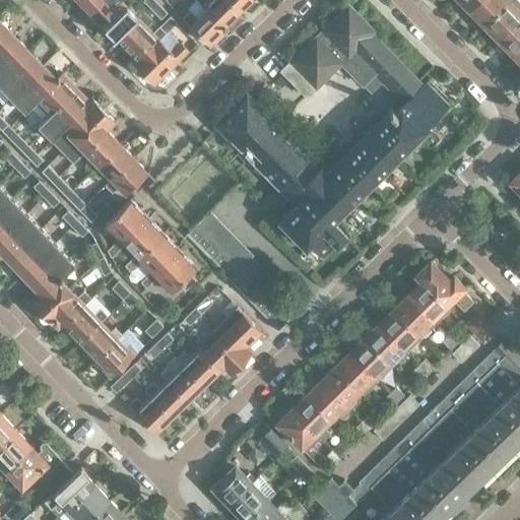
[(104,0),(76,0),(90,13),(104,0)]
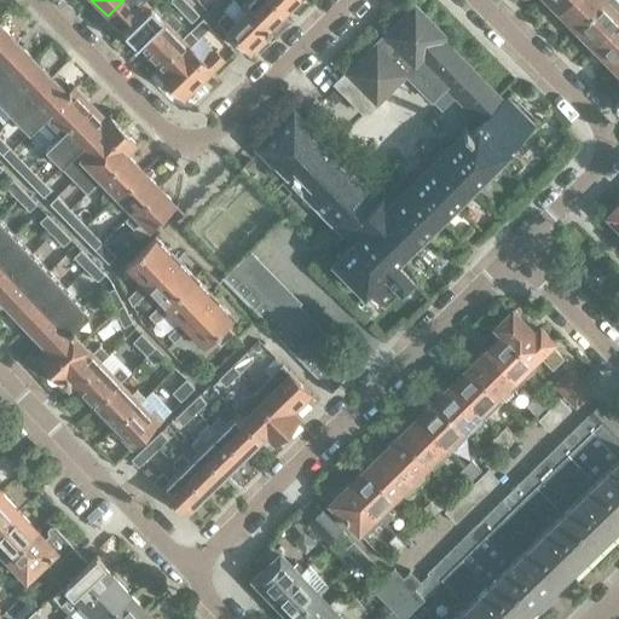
[(123,0),(108,16),(123,33),(151,6),(144,0),(123,0)]
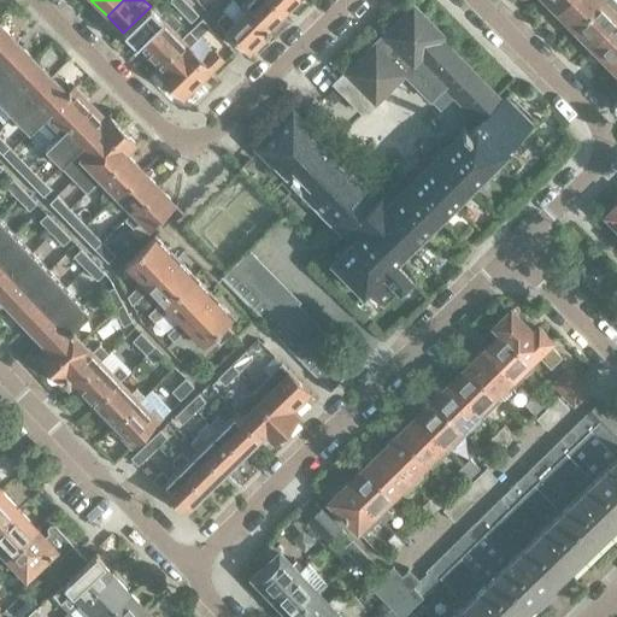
[(183,0),(169,0),(181,12),(188,4),(183,0)]
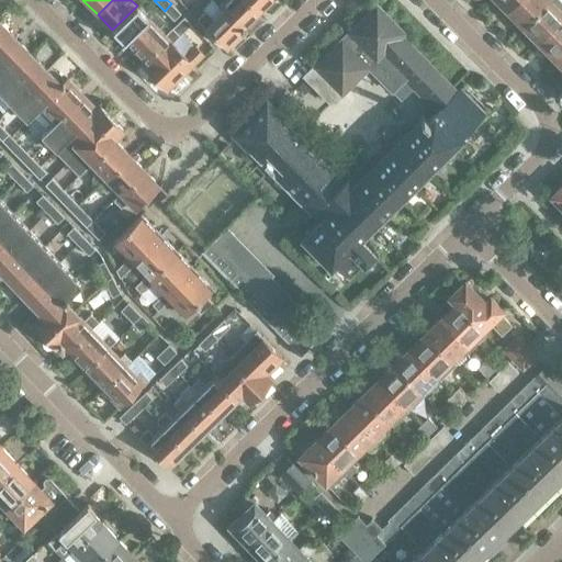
[(224,0),(218,6),(223,10),(243,30),(260,12),(248,0),(224,0)]
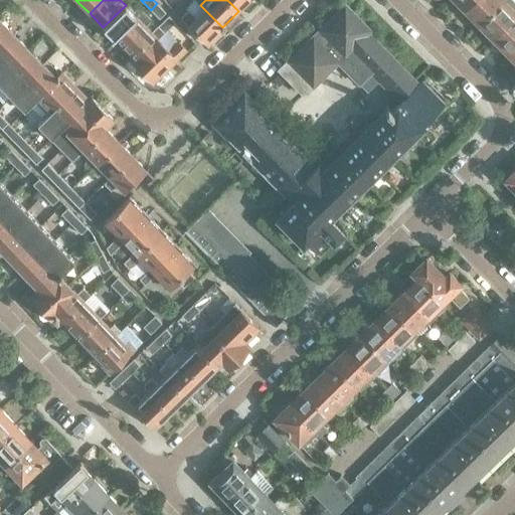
[(227,0),(238,11),(249,0),(227,0)]
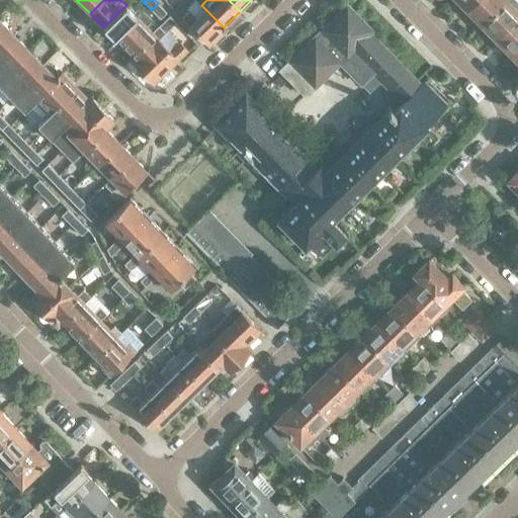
[(457,0),(467,9),(477,0),(457,0)]
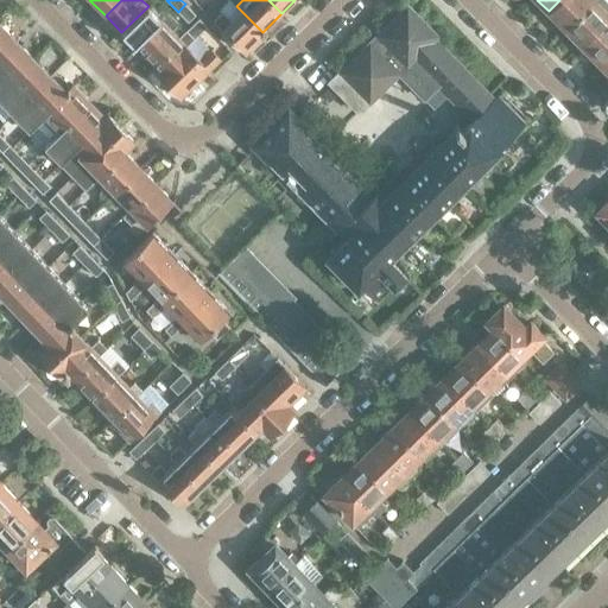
[(559,0),(549,11),(565,29),(594,0),(559,0)]
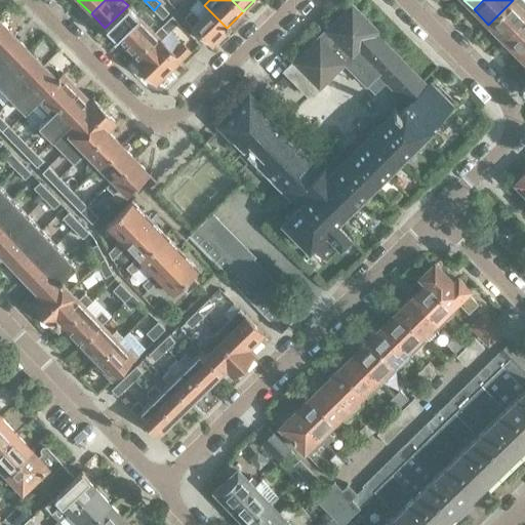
[(513,0),(488,25),(503,40),(524,17),(524,4),(522,8),(513,0)]
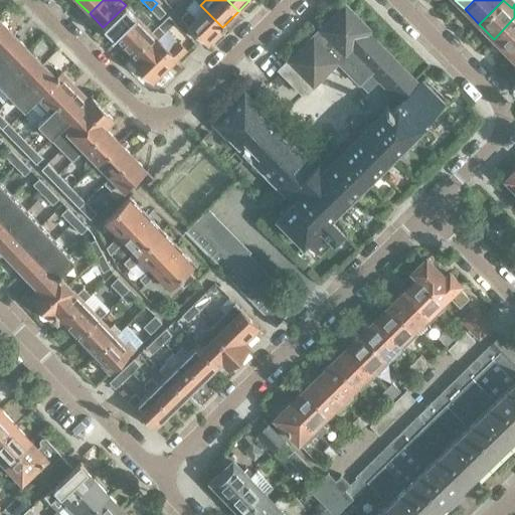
[(157,3),(151,10),(159,18),(165,12),(157,3)]
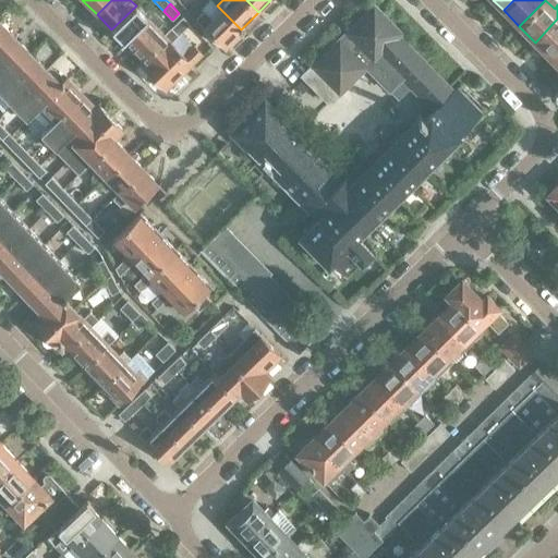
[(136,5),(111,29),(122,41),(123,40),(126,44),(158,14),(149,5),(143,13),(136,5)]
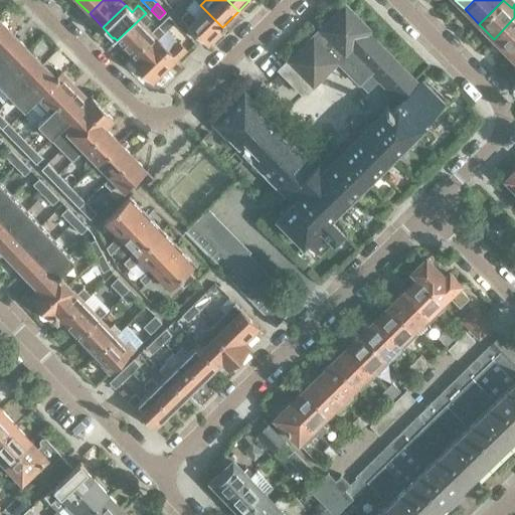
[(287,61),(288,62),(279,71),(304,96),(312,88),(313,89),(350,52),(392,95),(399,88),(403,92),(414,80),(369,34),(371,31),(345,5),(287,61)]
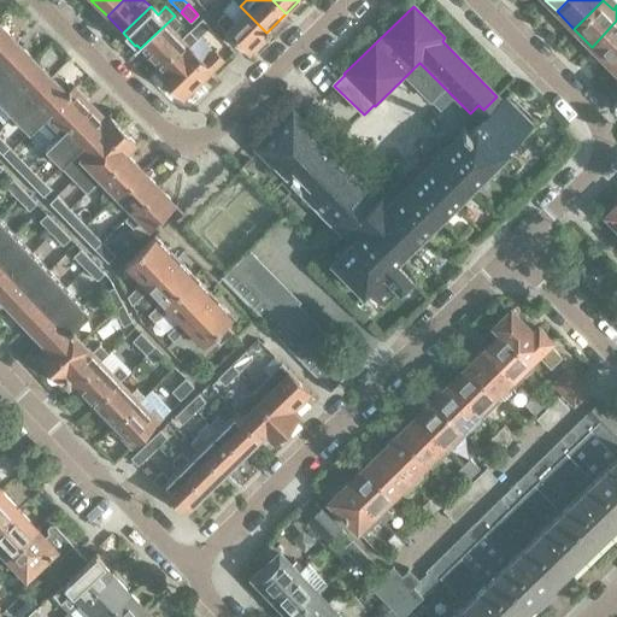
[(225,11),(216,21),(250,56),(269,36),(266,33),(245,11),(234,21),(225,11)]
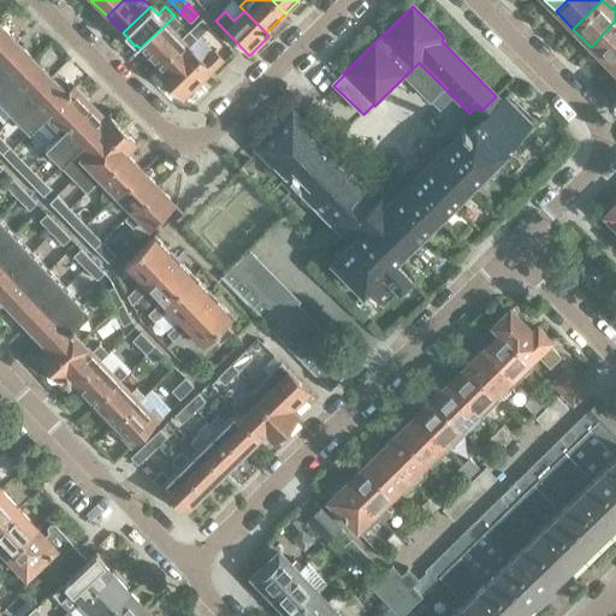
[(175,16),(140,48),(157,65),(167,55),(166,54),(182,39),(173,30),(182,23),(175,16)]
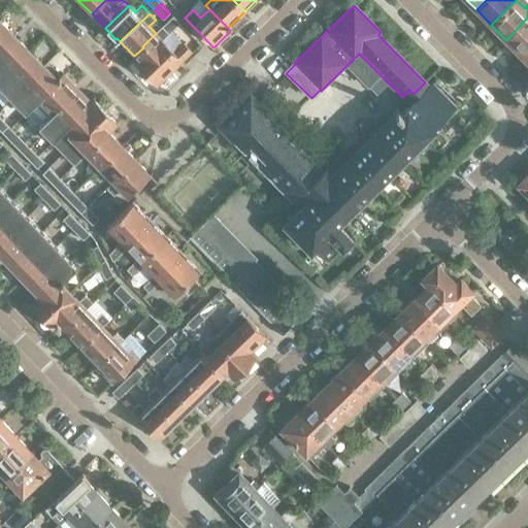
[(143,47),(134,56),(136,58),(133,61),(157,86),(192,52),(183,42),(173,52),(162,39),(179,22),(173,15),(156,33),(142,46),(143,47)]
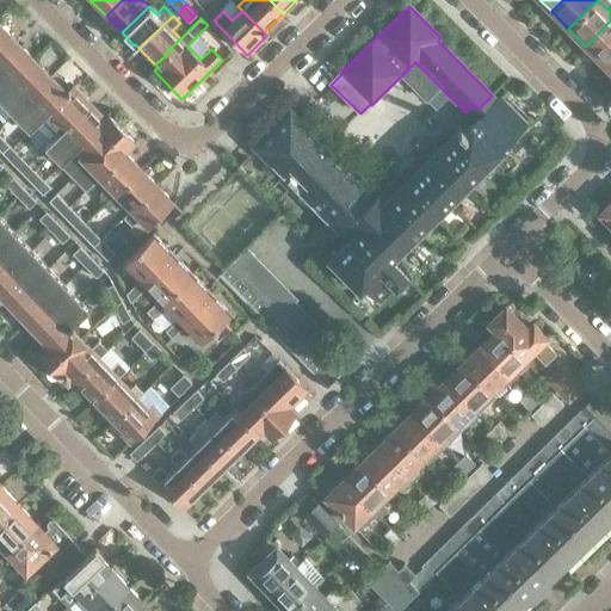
[(610,20),(586,47),(602,63),(610,54),(610,20)]
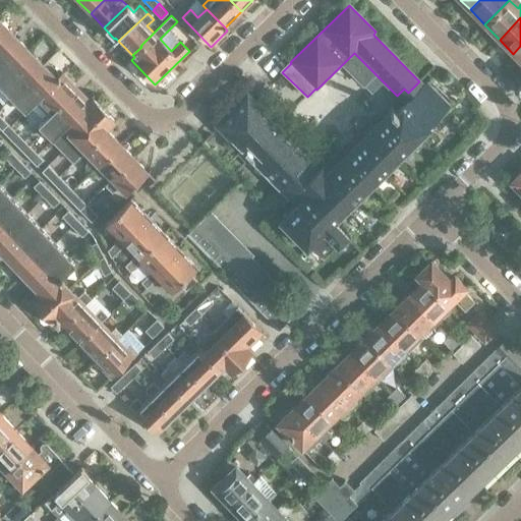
[(0,49),(14,36),(0,21),(0,20),(0,49)]
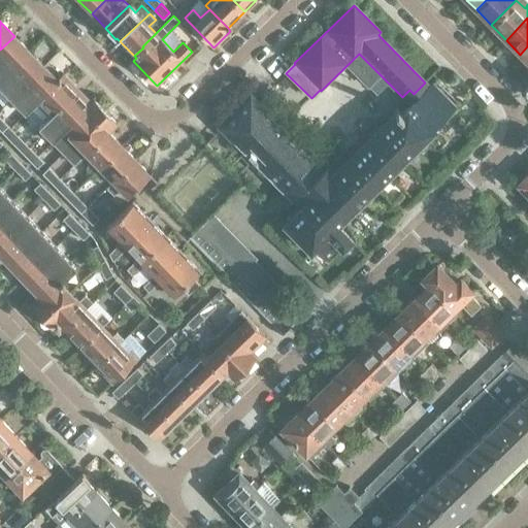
[(0,78),(6,73),(29,52),(14,36),(0,50),(0,78)]
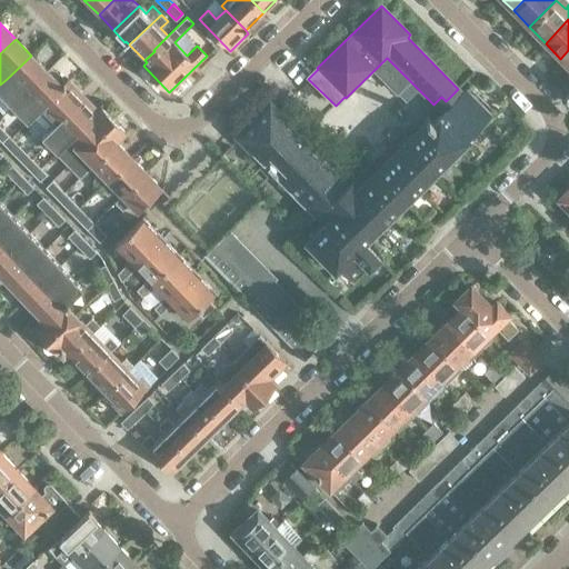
[(0,96),(10,107),(17,100),(47,71),(31,56),(7,79),(0,85),(0,96)]
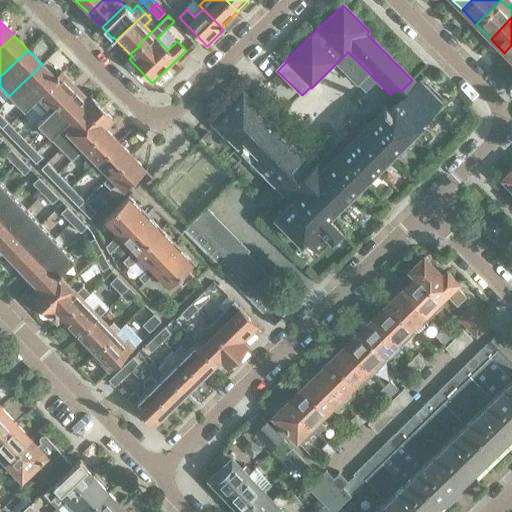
[(22,110),(34,99),(55,78),(42,64),(15,90),(9,96),(22,110)]
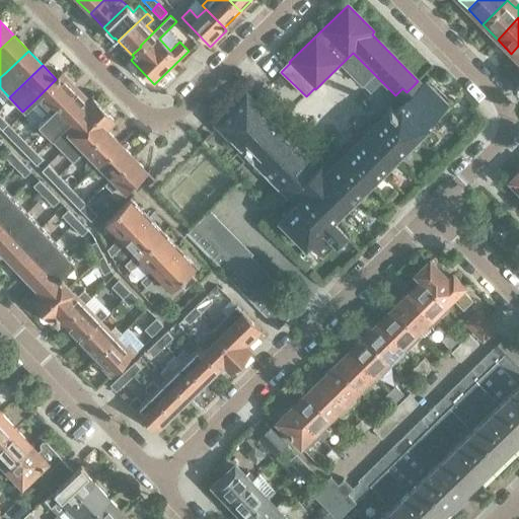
[(47,114),(52,109),(74,87),(61,74),(56,79),(34,100),(47,114)]
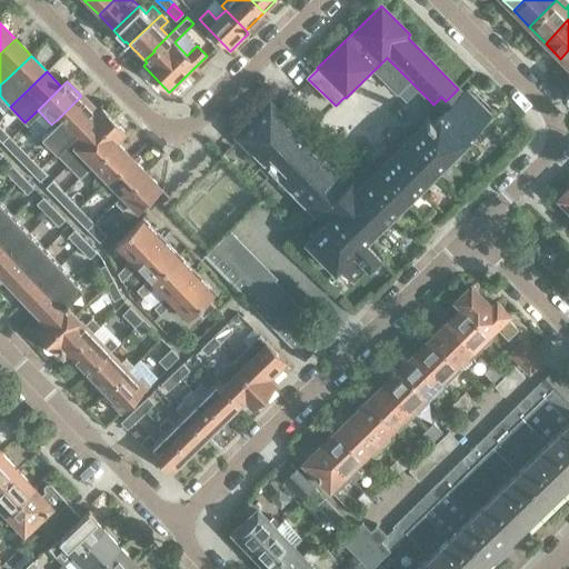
[(337,173),(305,205),(316,216),(307,223),(316,231),(307,240),(336,269),(340,265),(355,278),(366,267),(368,269),(379,258),(363,241),(446,161),(449,166),(460,156),(456,151),(491,117),(466,91),(462,95),(458,89),(446,101),(441,97),(433,105),(441,113),(432,121),(428,117),(425,120),(427,122),(370,177),(361,168),(346,183),(337,173)]
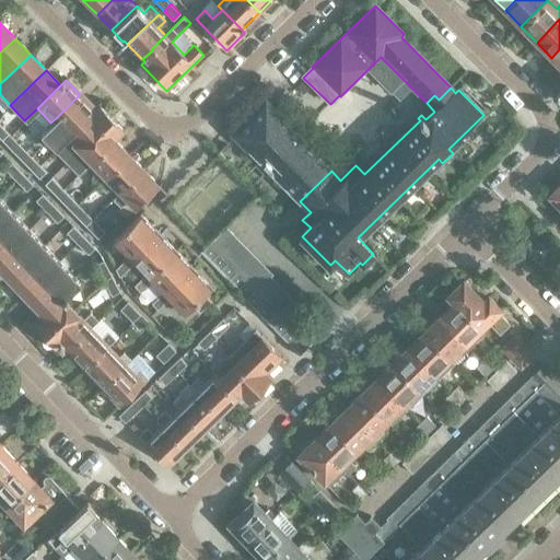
[(53,149),(65,137),(94,108),(80,94),(56,118),(50,123),(38,135),(53,149)]
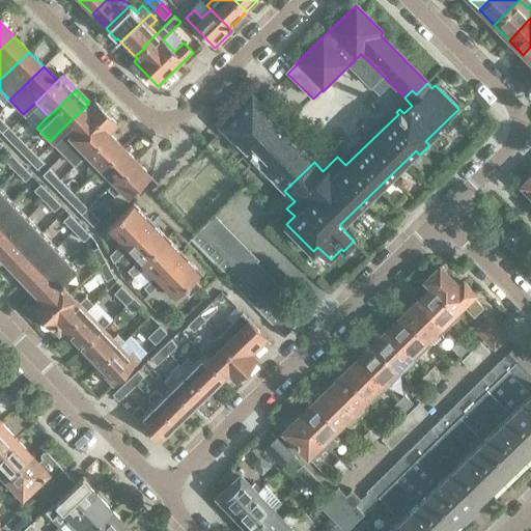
[(251,96),(251,98),(249,95),(221,124),(222,126),(221,127),(284,191),(314,162),(251,96)]
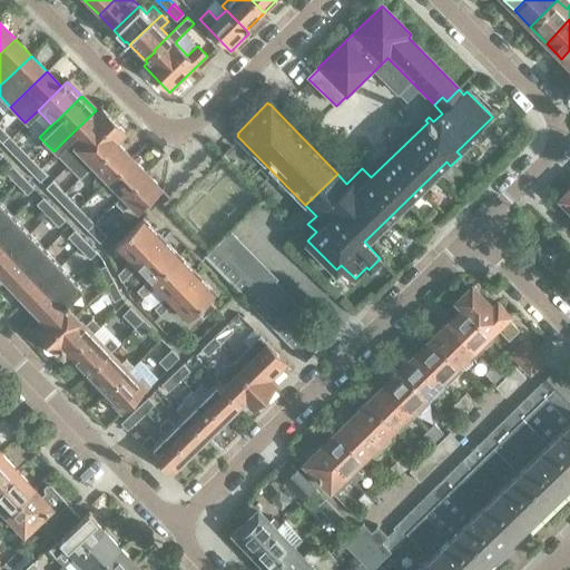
[(67,165),(79,153),(112,120),(99,106),(96,110),(66,139),(53,151),(67,165)]
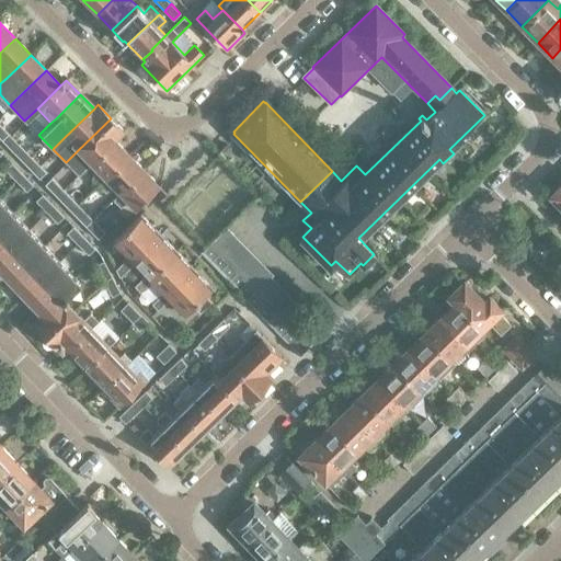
[(79,176),(91,164),(115,140),(125,132),(111,118),(78,150),(66,162),(79,176)]
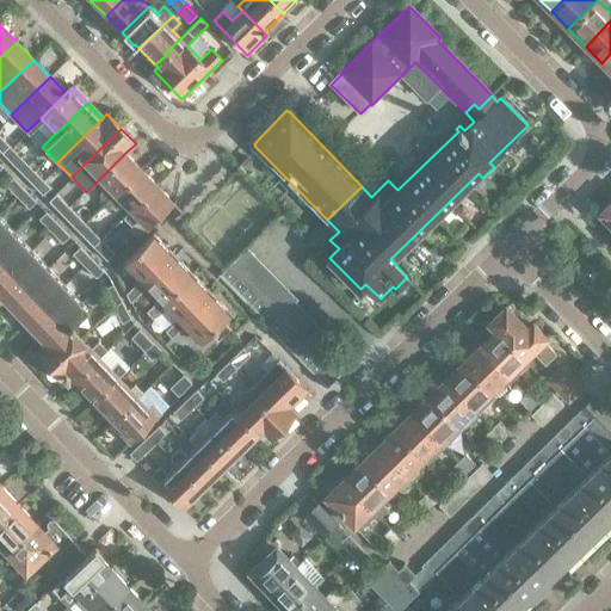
[(0,149),(2,153),(10,146),(0,135),(0,149)]
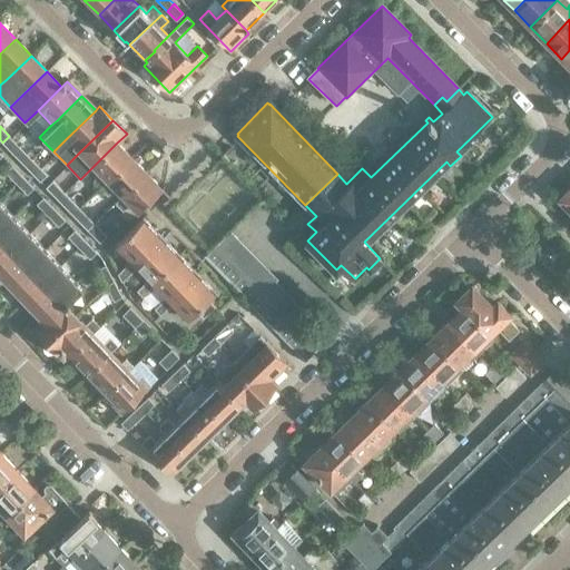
[(15,155),(21,148),(9,136),(2,143),(15,155)]
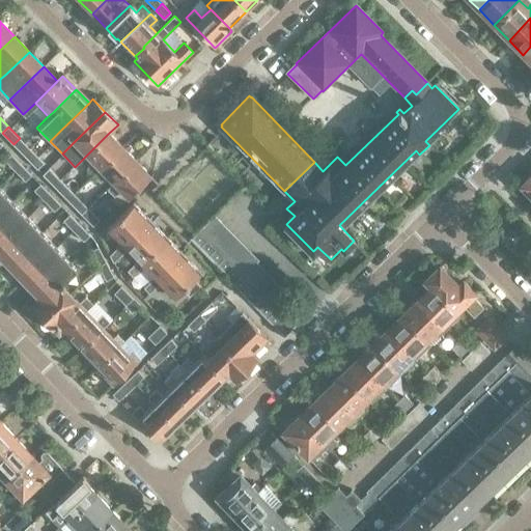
[(93,174),(94,173),(122,146),(109,133),(86,156),(92,162),(86,168),(93,174)]
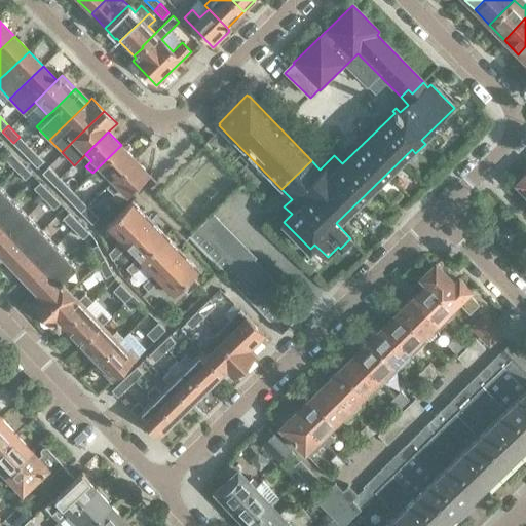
[(25,155),(32,148),(20,137),(13,143),(25,155)]
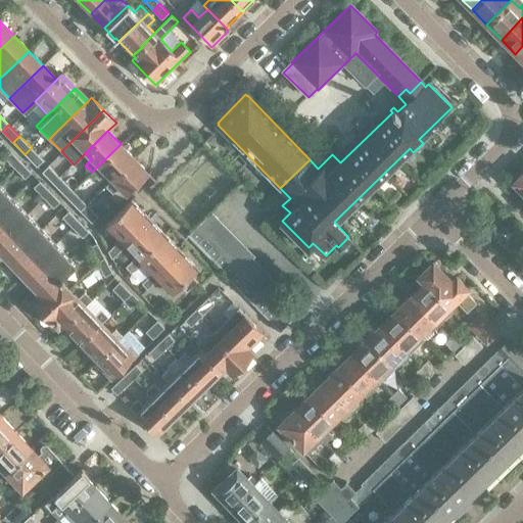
[(111,180),(134,158),(121,144),(93,171),(92,172),(98,179),(104,173),(111,180)]
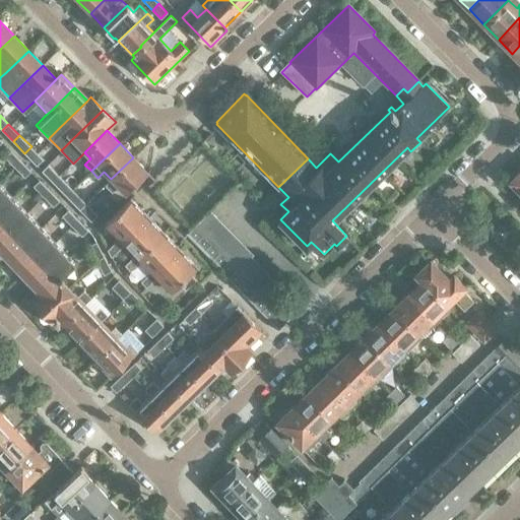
[(36,165),(43,158),(31,146),(24,153),(36,165)]
